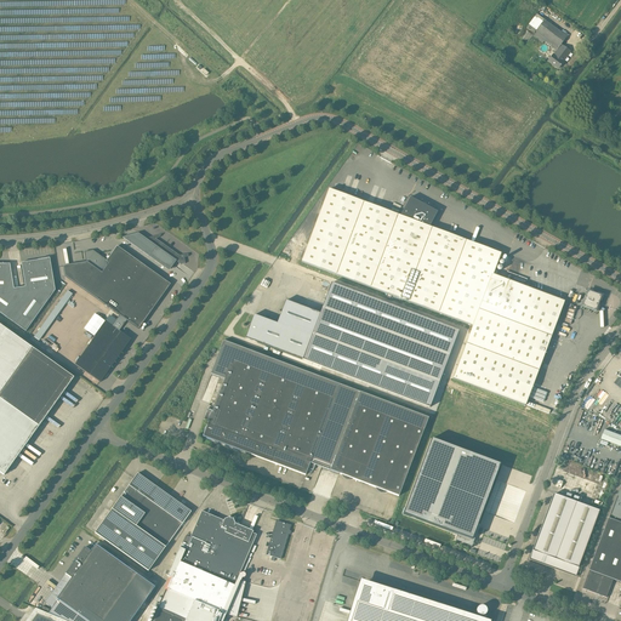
[(548,61),(558,69),(571,52),(562,45),(567,36),(545,20),(537,15),(528,28),(534,33),(533,35),(542,43),(545,41),(558,51),(554,56),(553,55),(548,61)]
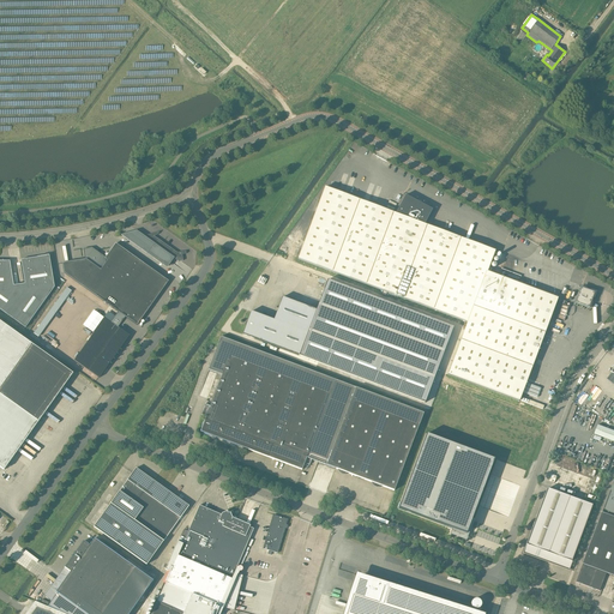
[(522,31),(516,38),(522,43),(527,36),(527,35),(522,31)]
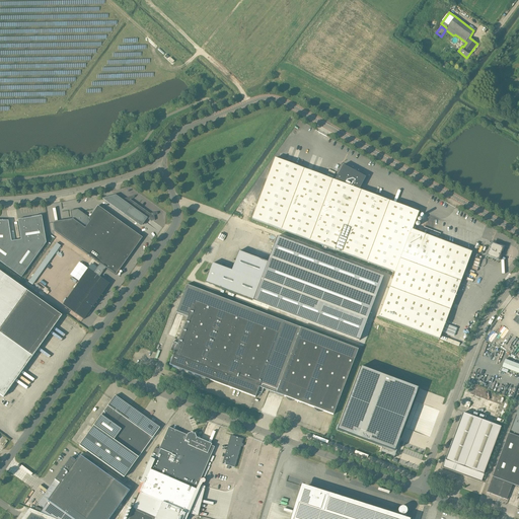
[(275,159),(252,218),(395,272),(379,316),(439,339),(445,322),(471,252),(412,230),(418,212),(359,190),(366,177),(343,165),(335,180),(275,159)]
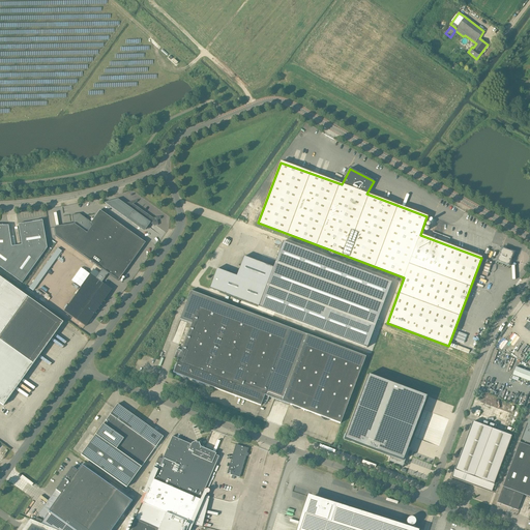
[(118,199),(105,203),(127,219),(128,217),(137,206),(133,204),(126,205),(118,199)]
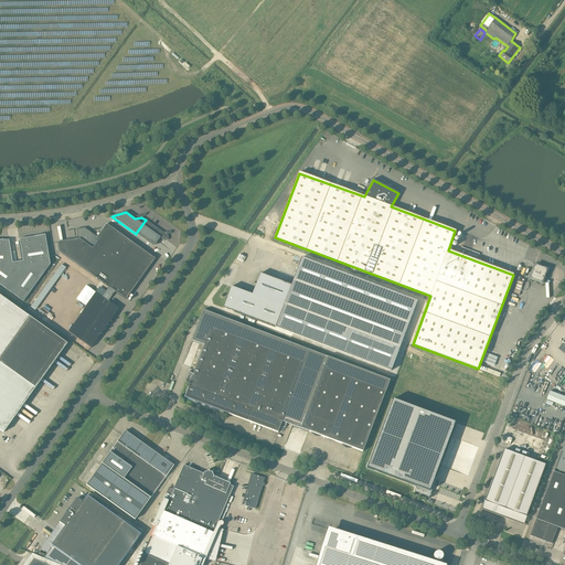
[(146,220),(137,232),(156,245),(160,237),(164,241),(169,240),(168,234),(166,234),(166,233),(163,233),(146,220)]
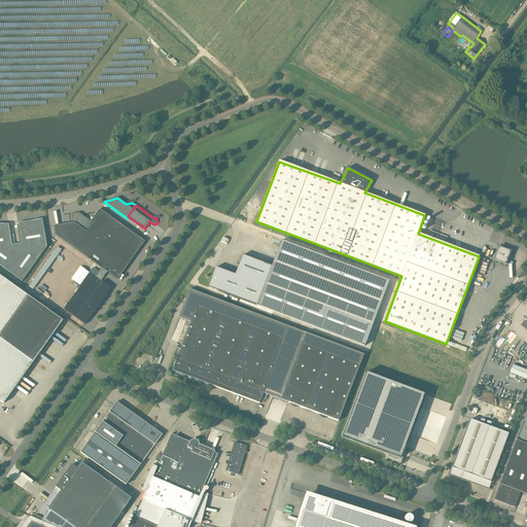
[(73,222),(54,226),(55,226),(56,235),(61,238),(101,268),(108,272),(117,279),(142,246),(143,243),(144,242),(102,211),(99,209),(91,221),(78,213),(72,214),(73,222)]
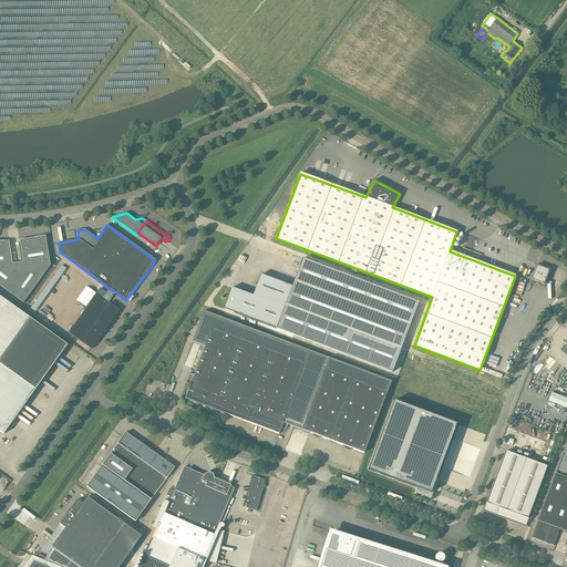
[(23,263),(18,264),(23,302),(50,266),(45,236),(20,240),(23,263)]
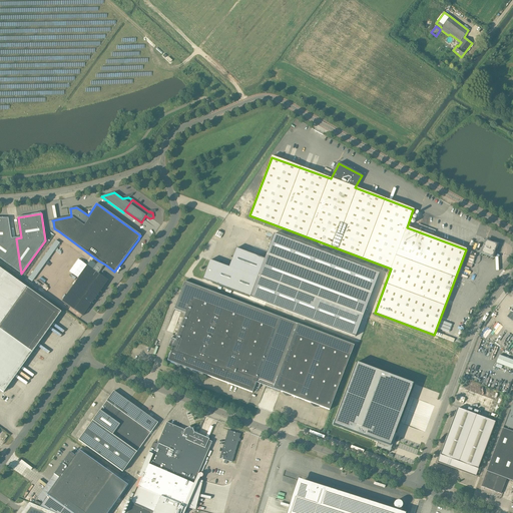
[(0,217),(0,259),(21,274),(16,238),(12,238),(8,218),(0,217)]
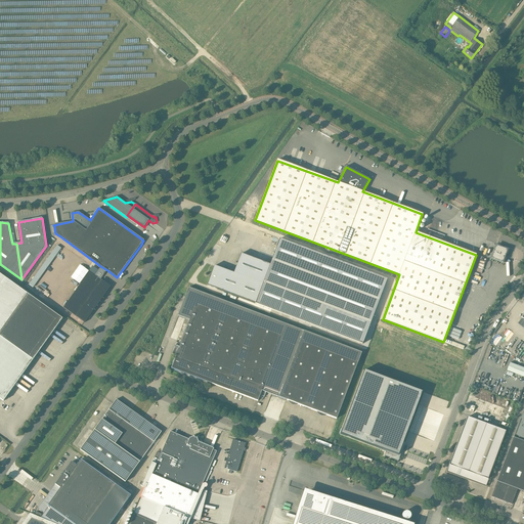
[(429,222),(424,235),(446,244),(451,230),(429,222)]
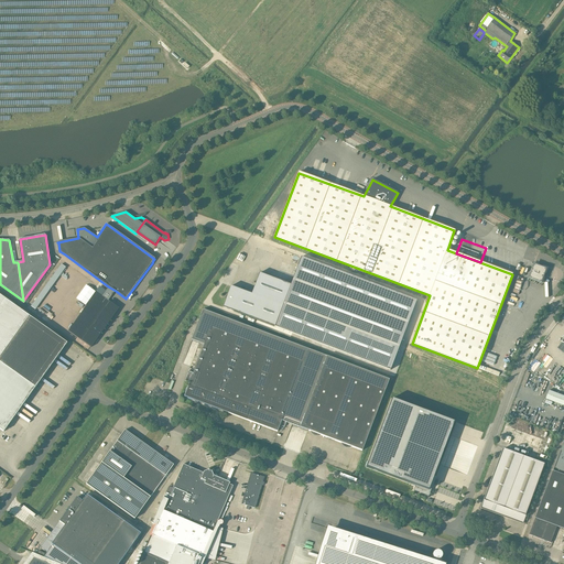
[(226,300),(223,307),(275,327),(390,370),(416,301),(301,257),(291,285),(260,273),(251,294),(231,286),(228,293),(226,300)]
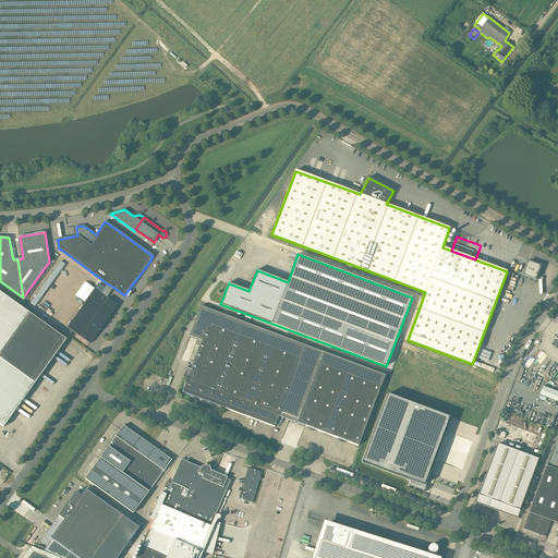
[(231,261),(237,263),(231,278),(237,280),(242,265),(241,265),(243,258),(233,255),(231,261)]
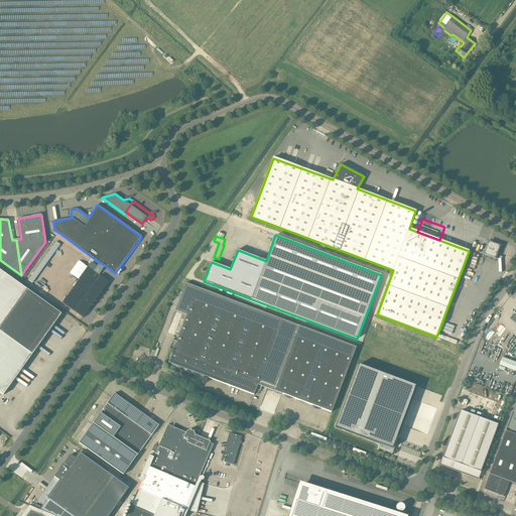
[(55,240),(55,241),(28,280),(32,283),(60,242),(56,239),(55,240)]
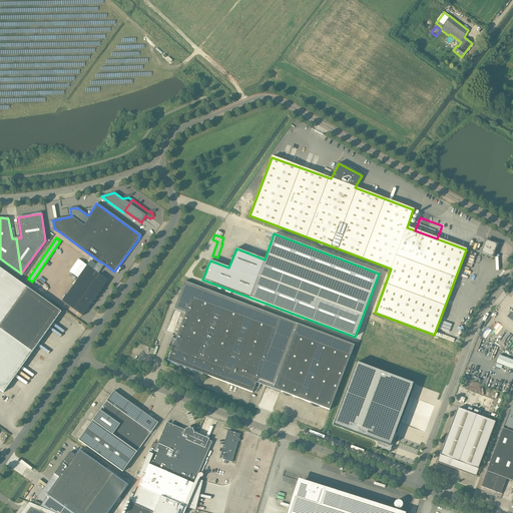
[(487,240),(482,252),(485,254),(485,255),(487,257),(488,255),(493,258),(498,244),(487,240)]
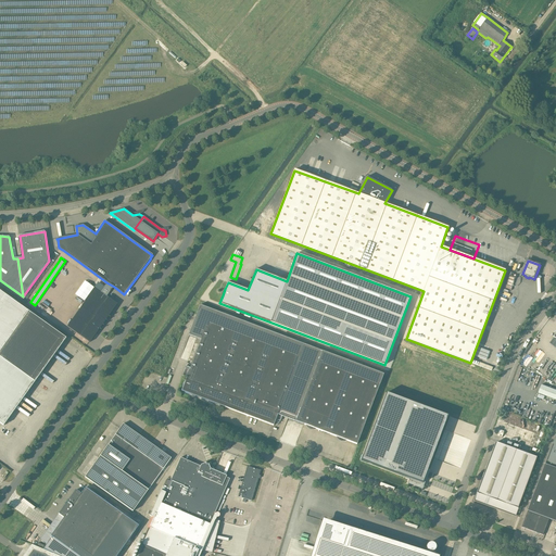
[(106,282),(100,292),(106,297),(114,287),(106,282)]
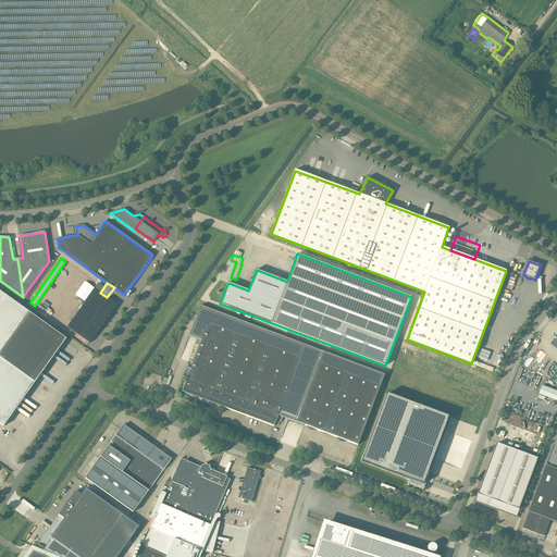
[(106,322),(118,305),(116,305),(108,298),(107,297),(100,293),(95,288),(67,326),(90,343),(103,324),(102,323),(103,321),(106,322)]
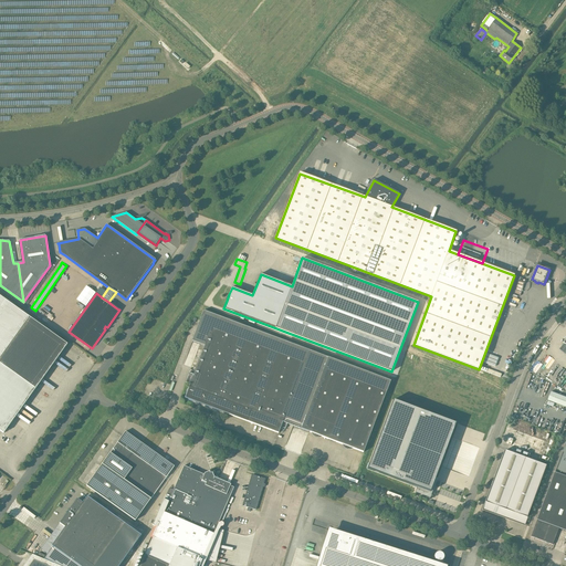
[(117,294),(109,303),(118,310),(126,301),(117,294)]
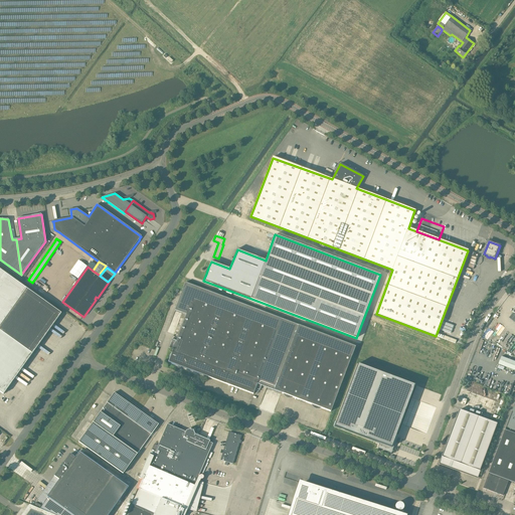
[(0,391),(3,394),(6,390),(7,390),(9,388),(8,387),(61,313),(26,289),(0,269),(0,391)]
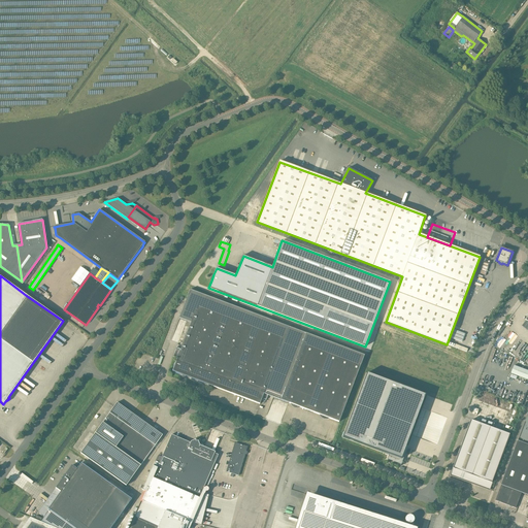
[(191,322),(172,371),(260,404),(264,394),(265,394),(268,395),(289,403),(290,403),(300,407),(319,415),(329,419),(339,422),(361,364),(364,355),(190,290),(179,318),(191,322)]
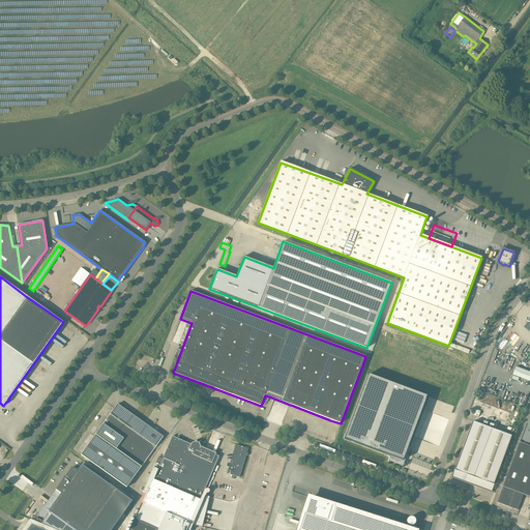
[(529,372),(516,367),(512,375),(529,381),(529,372)]
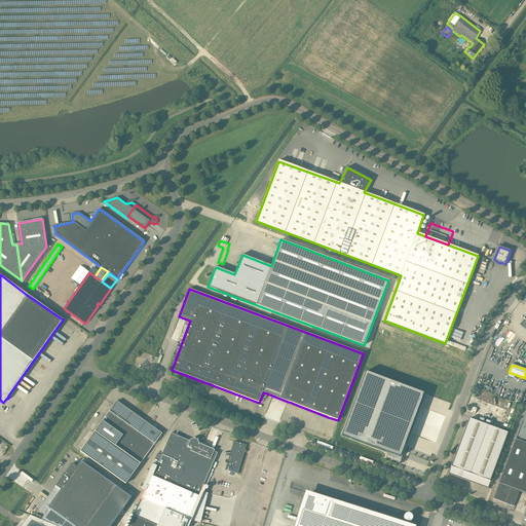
[(366,372),(341,436),(387,453),(386,457),(399,461),(405,446),(404,446),(423,393),(366,372)]
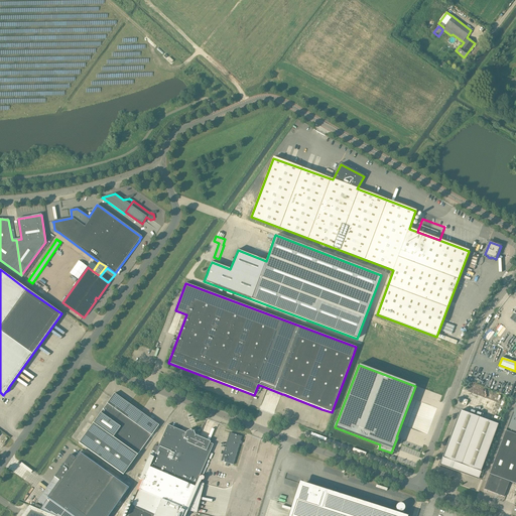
[(79,443),(123,475),(138,455),(150,436),(157,427),(158,425),(114,393),(111,398),(92,425),(86,433),(81,440),(79,443)]
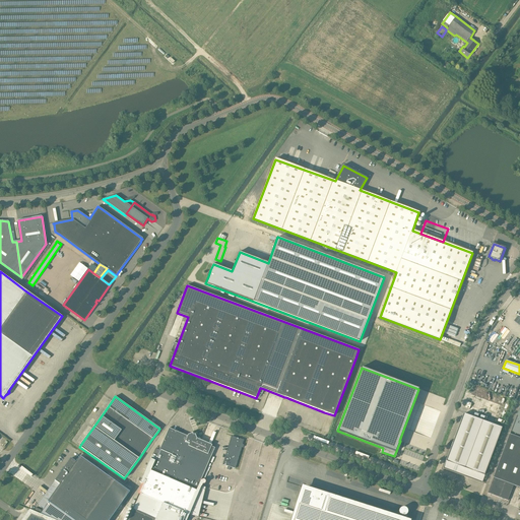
[(507,444),(489,493),(501,498),(508,501),(514,485),(519,486),(519,407),(510,434),(507,444)]
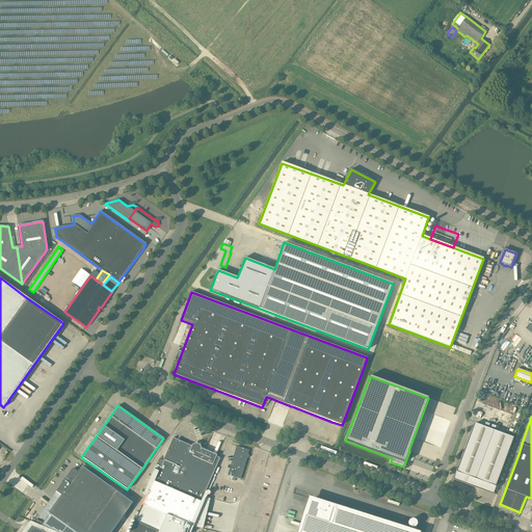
[(475,423),(454,479),(494,494),(514,437),(497,431),(478,424),(475,423)]
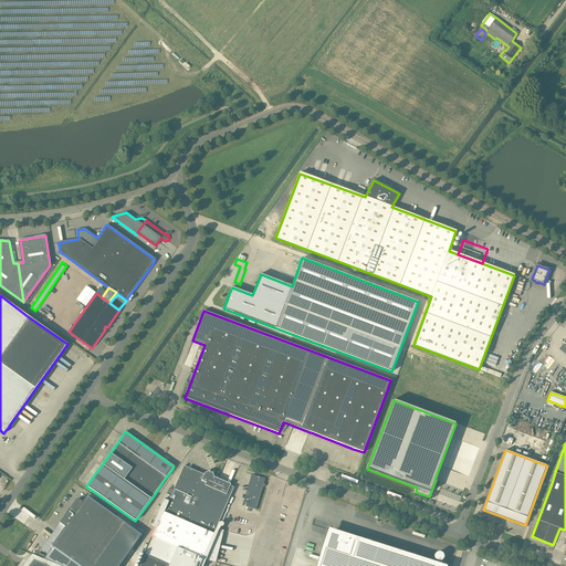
[(203,565),(206,561),(213,562),(222,531),(220,530),(221,527),(222,527),(222,526),(223,526),(223,525),(223,524),(223,523),(222,523),(222,522),(221,522),(220,522),(220,523),(219,523),(233,489),(234,488),(218,481),(219,479),(217,475),(215,478),(213,474),(212,474),(209,473),(208,472),(205,473),(205,474),(184,465),(168,502),(157,527),(156,526),(138,565),(203,565)]
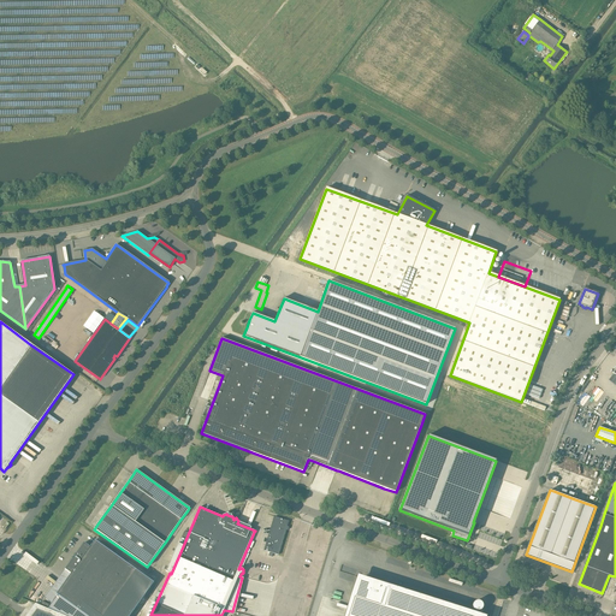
[(274,516),(265,551),(279,555),(286,529),(288,527),(289,521),(274,516)]
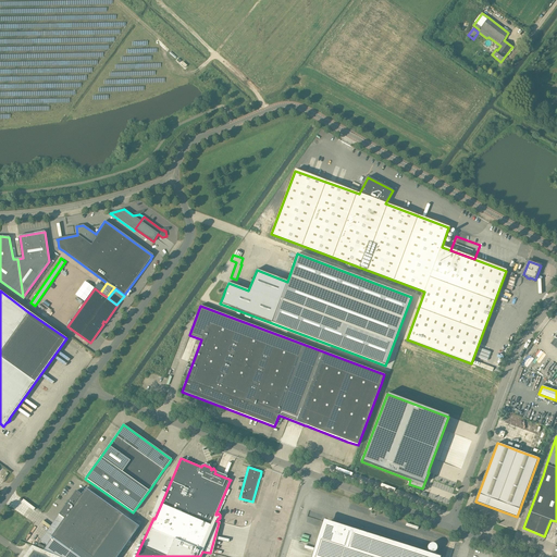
[(52,537),(44,551),(59,556),(116,556),(139,527),(123,516),(113,508),(114,507),(107,502),(106,503),(86,489),(82,495),(76,491),(67,502),(66,504),(59,515),(64,519),(51,537),(52,537)]
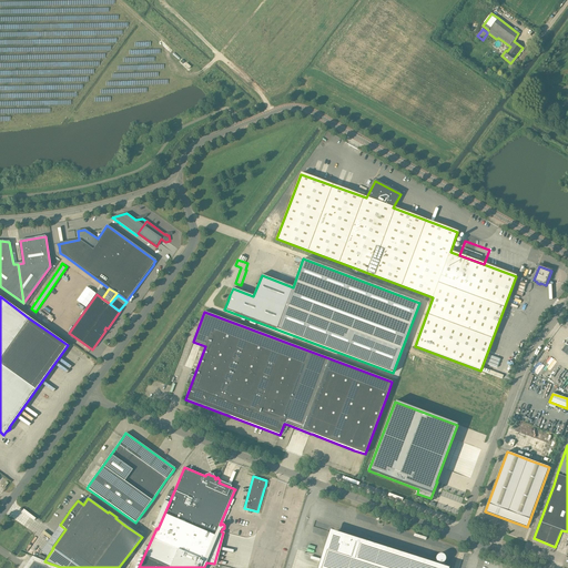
[(164,501),(153,527),(156,528),(158,529),(169,504),(169,503),(165,501),(164,501)]
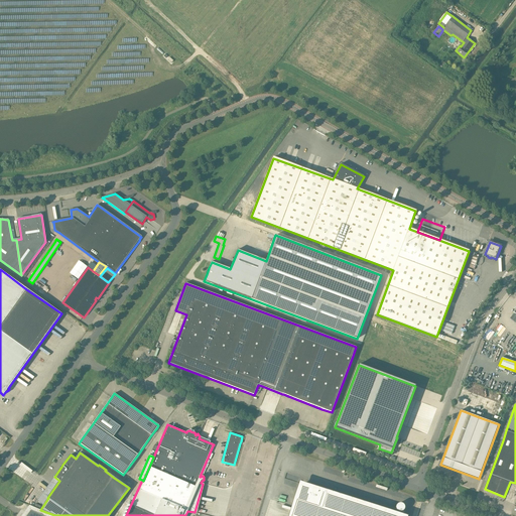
[(403,515),(303,484),(293,515),(403,515)]
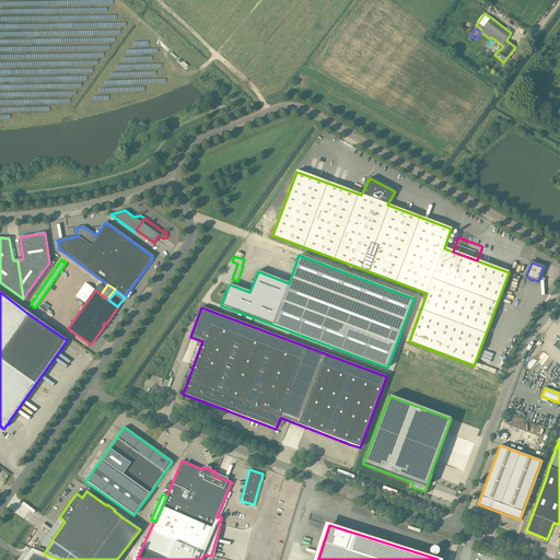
[(431,546),(428,553),(435,557),(439,548),(431,546)]
